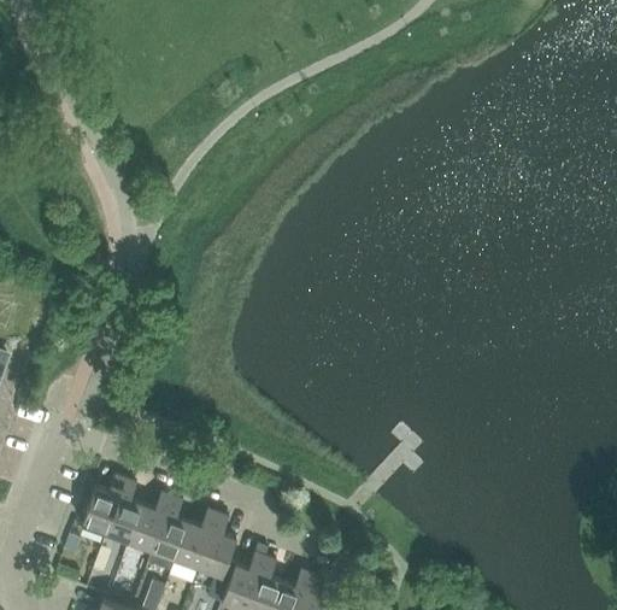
[(109,496),(95,491),(82,528),(106,538),(125,482),(115,479),(109,496)]
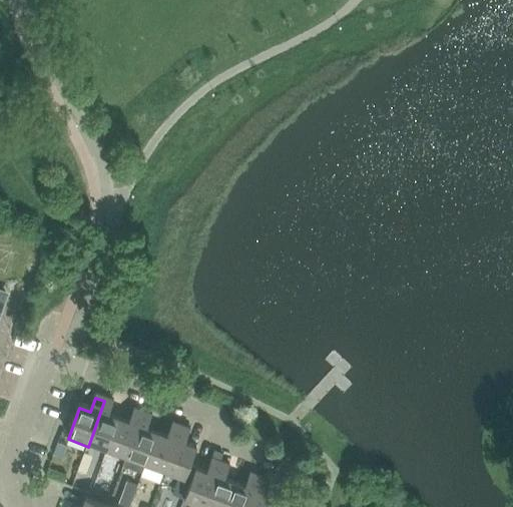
[(88,447),(107,454),(118,422),(108,419),(113,405),(104,401),(88,447)]
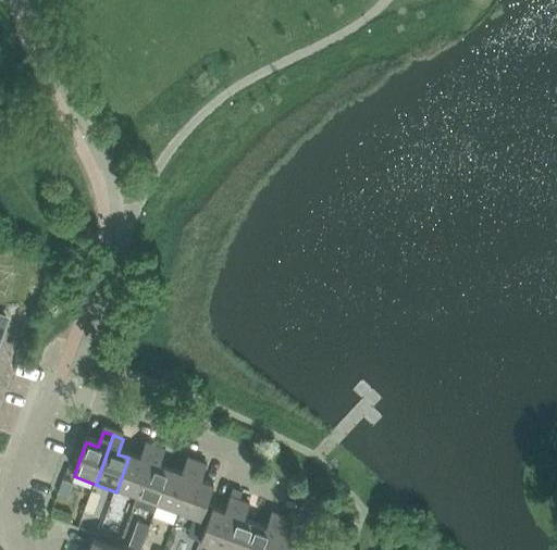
[(116,492),(137,500),(156,451),(146,447),(139,462),(128,458),(116,492)]
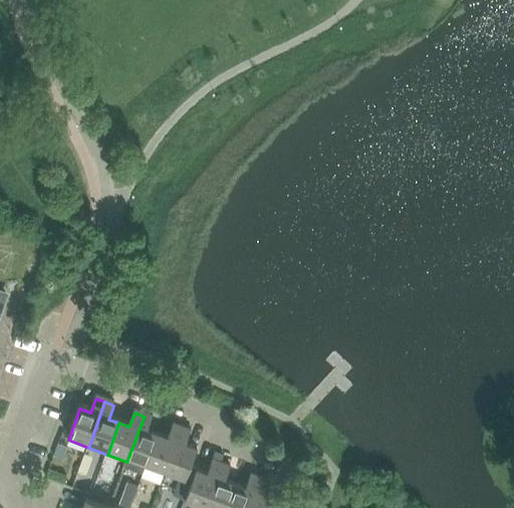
[(126,462),(146,469),(158,438),(147,434),(153,420),(144,417),(126,462)]
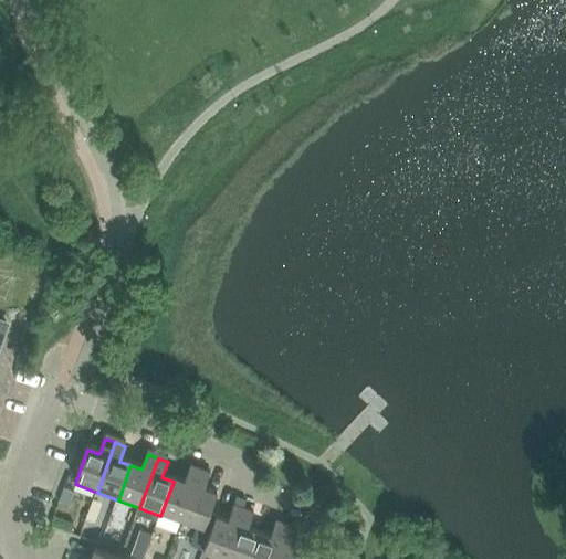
[(160,516),(181,524),(200,474),(190,470),(185,485),(174,482),(160,516)]
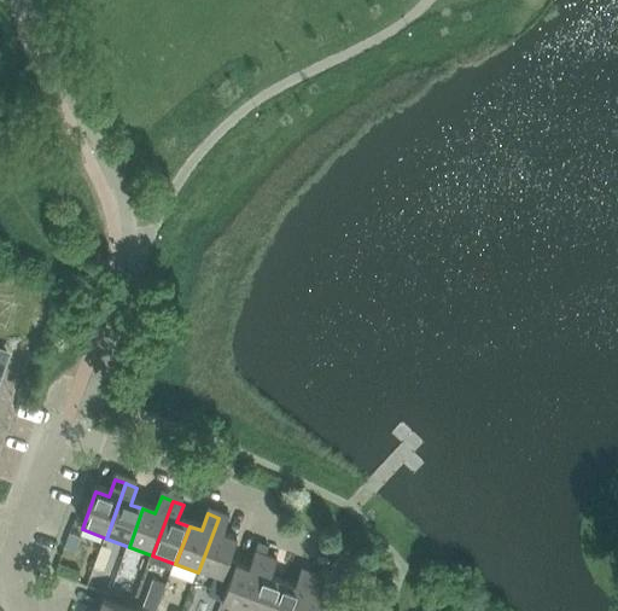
[(219,518),(198,572),(222,582),(237,543),(223,539),(229,522),(219,518)]
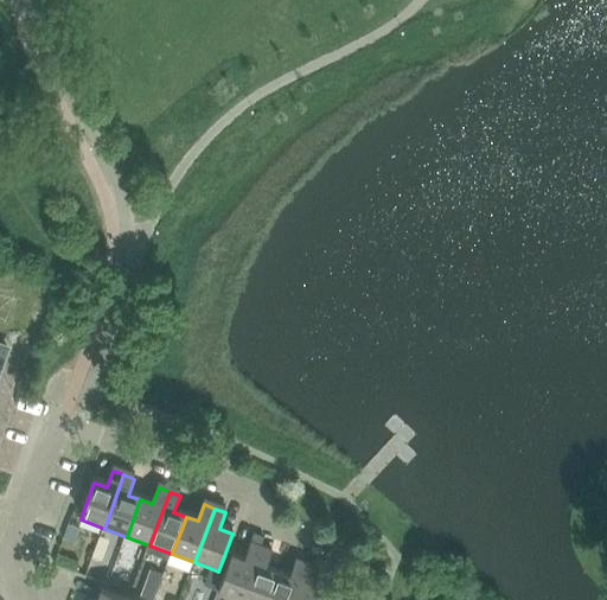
[(217,597),(224,599),(243,599),(261,551),(250,547),(244,563),(231,559),(217,597)]
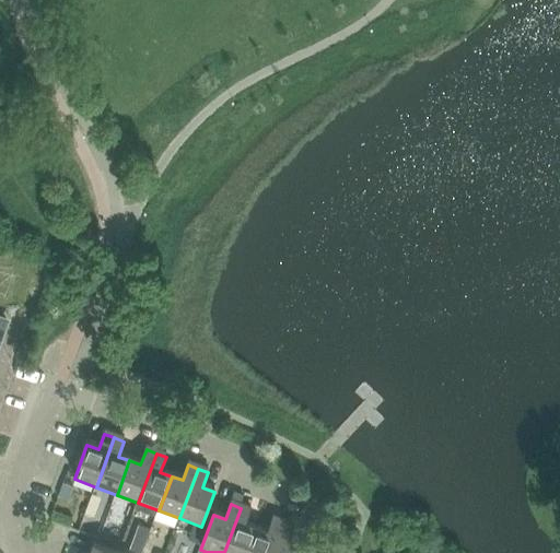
[(247,552),(256,531),(245,527),(251,512),(241,508),(224,552),(247,552)]
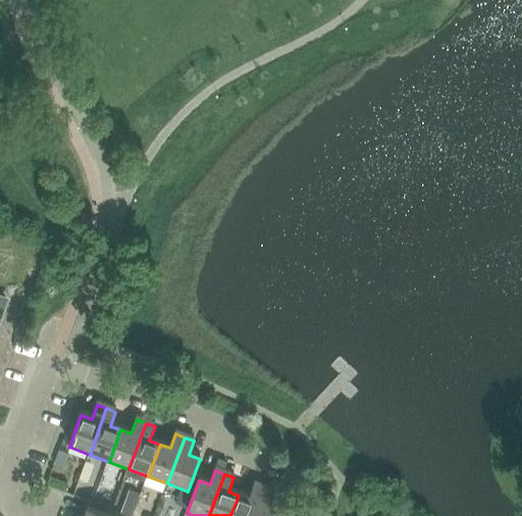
[(253,515),(263,488),(254,485),(249,499),(239,496),(230,515),(253,515)]
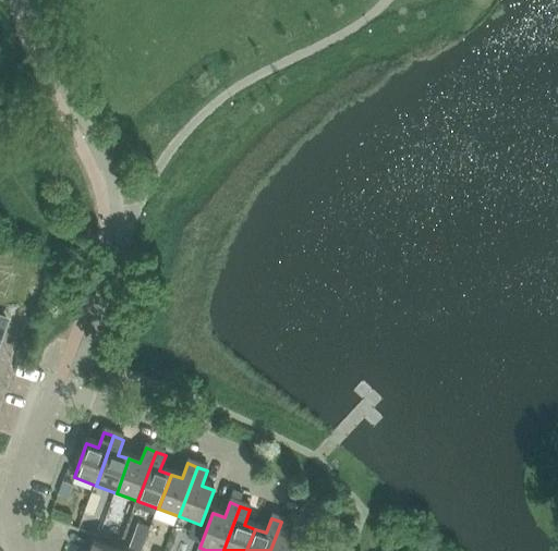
[(281,522),(270,550),(295,550),(298,545),(286,540),(291,525),(281,522)]
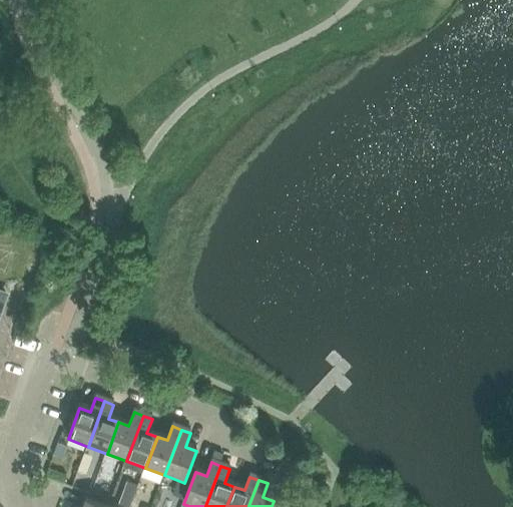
All buildings are outlined.
